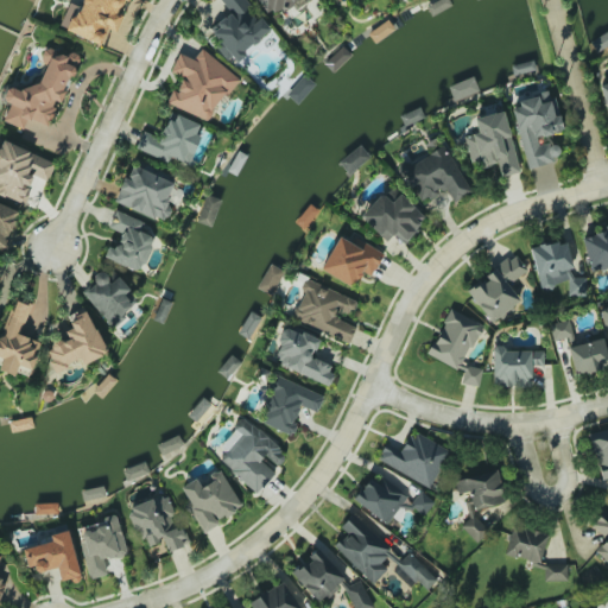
[(132,0),(118,37),(109,33),(102,49),(63,32),(69,19),(77,17),(83,5),(83,0),(132,0)]
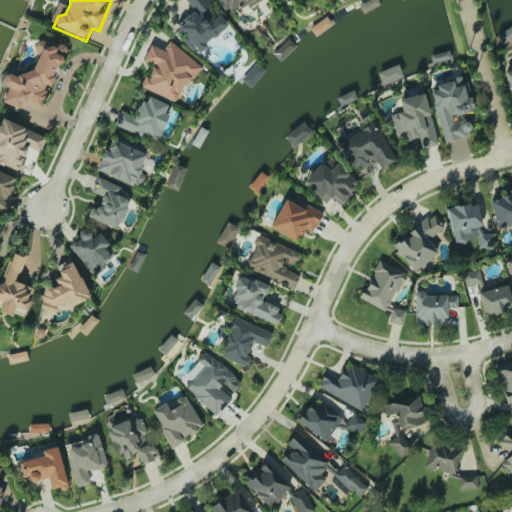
[(183,0),(206,0),(229,26),(207,45),(209,47),(201,55),(195,48),(192,50),(183,40),(187,37),(176,25),(192,11),(183,0)]
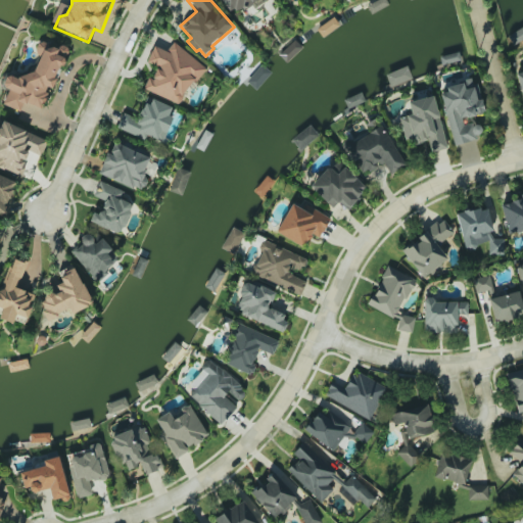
[(222,0),(260,0),(256,3),(253,0),(251,0),(231,13),(222,0)]
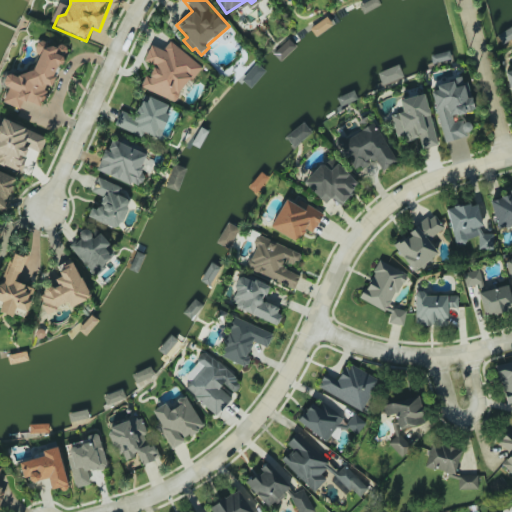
[(500,43),(511,37),(511,26),(496,34),(500,43)]
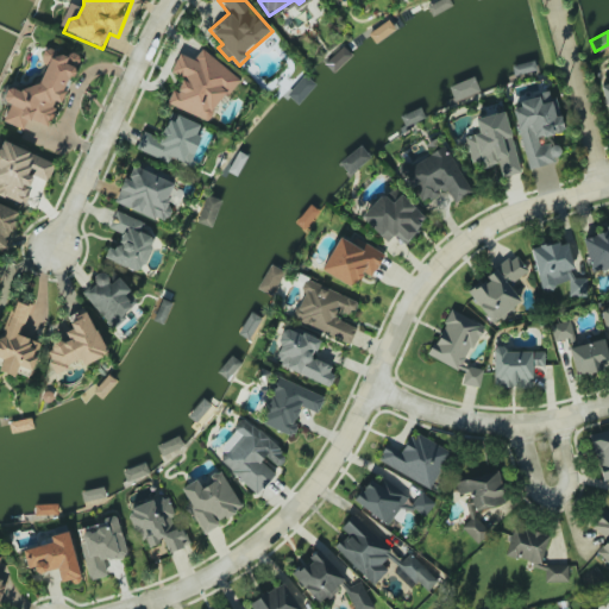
[(352,54),(343,45),(325,64),(334,73),(352,54)]
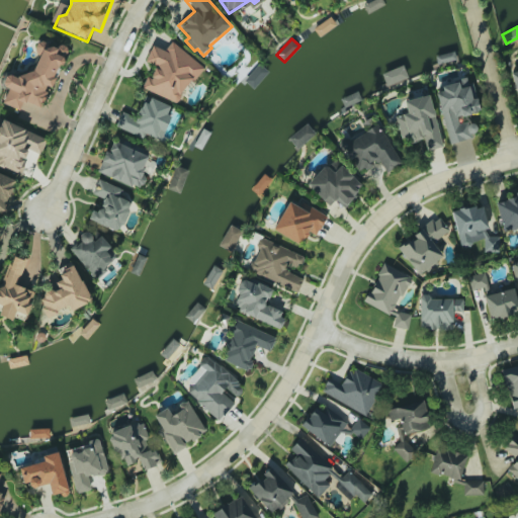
[(164,52),(171,42),(206,68),(194,85),(190,82),(181,95),(181,98),(179,101),(176,104),(141,89),(146,78),(152,80),(158,66),(146,61),(152,47),(164,52)]
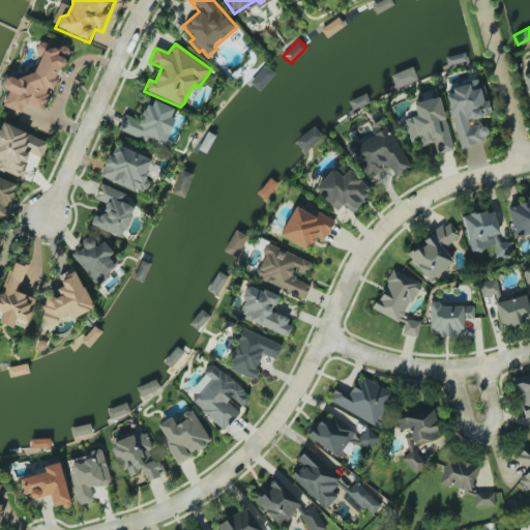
[(8,91),(1,106),(21,115),(25,107),(27,108),(28,105),(43,113),(52,96),(45,93),(48,87),(53,90),(58,81),(54,79),(59,67),(62,69),(65,66),(66,62),(65,59),(69,52),(61,47),(60,50),(53,48),(45,52),(34,74),(19,79),(18,81),(10,77),(6,79),(4,85),(4,88),(8,91)]
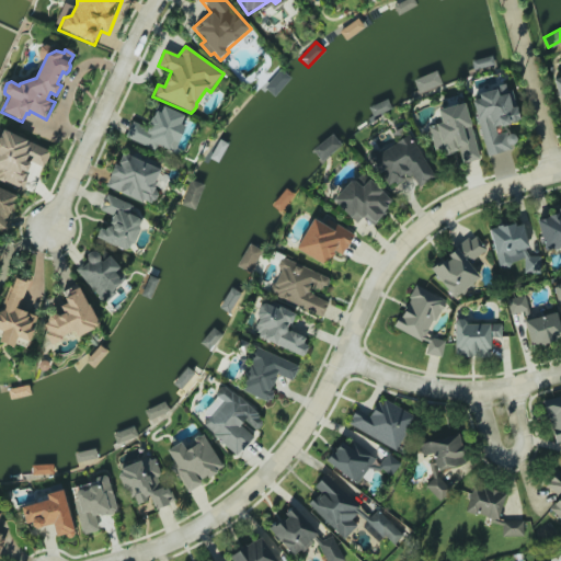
[(274,95),(290,77),(281,69),(264,87),(274,95)]
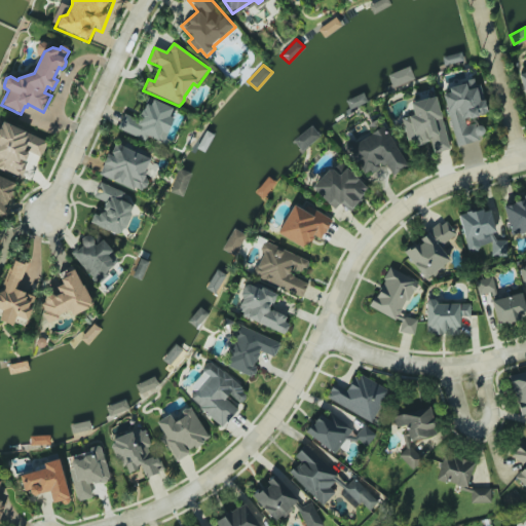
[(392,87),(414,78),(409,66),(387,75),(392,87)]
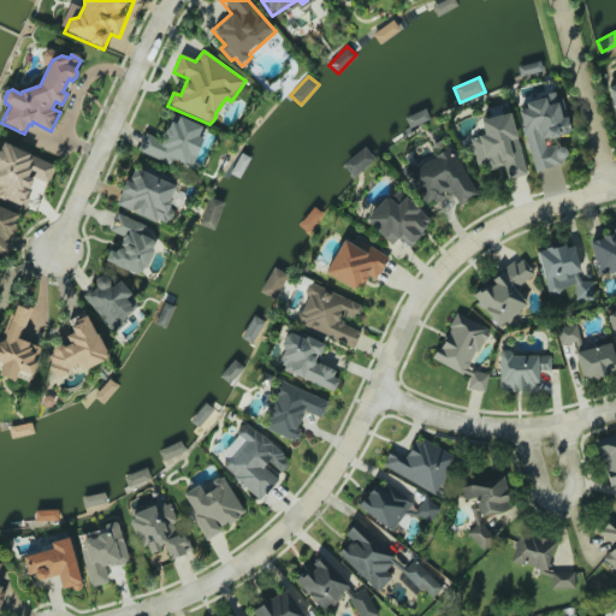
[(528,108),(528,105),(544,100),(546,108),(557,105),(561,120),(567,119),(570,132),(542,140),(544,149),(555,146),(555,150),(558,148),(562,148),(564,149),(567,153),(566,155),(564,159),(560,159),(561,164),(534,170),(519,111),(528,108)]
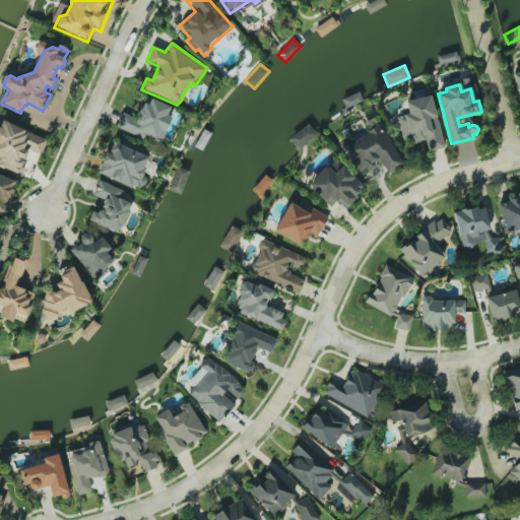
[(409,115),(406,103),(432,96),(444,148),(429,152),(426,139),(402,144),(396,118),(409,115)]
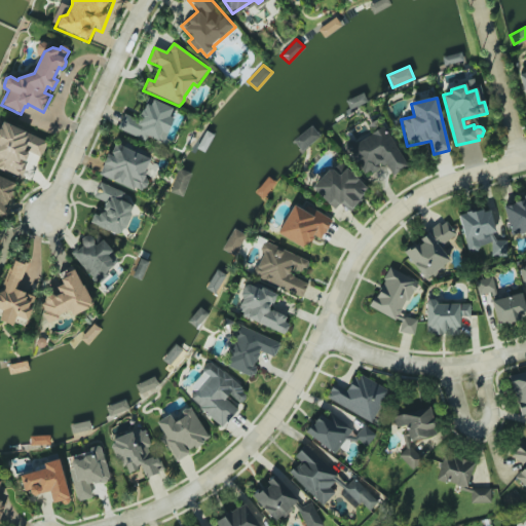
[(153,100),(151,105),(147,104),(140,119),(124,113),(116,129),(148,144),(151,138),(163,143),(174,120),(168,118),(173,109),(153,100)]
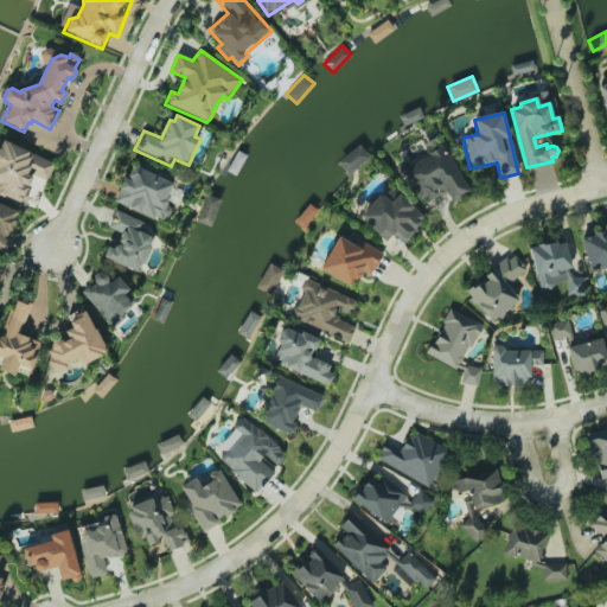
[(0,148),(4,141),(55,163),(48,180),(32,173),(20,203),(0,193),(0,148)]
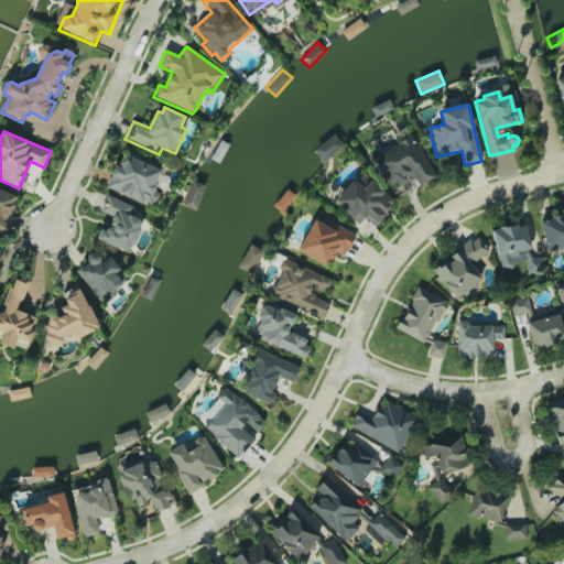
[(343,145),(334,134),(314,150),(323,162),(343,145)]
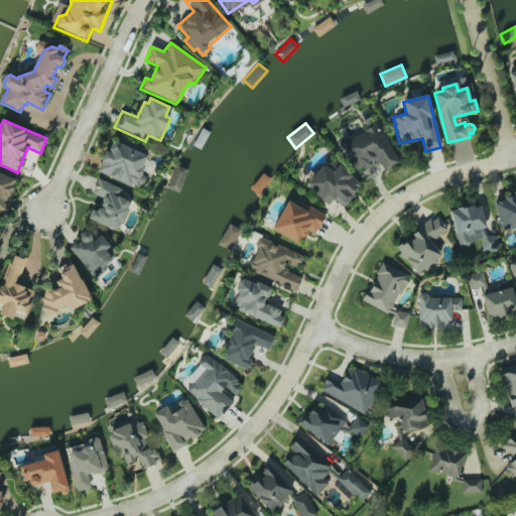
[(376,124),(399,162),(386,173),(378,161),(359,173),(344,151),(342,149),(339,146),(339,144),(340,140),(344,139),(349,141),(376,124)]
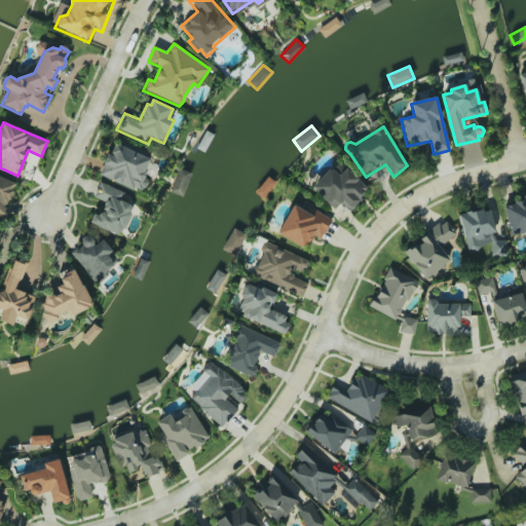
[(115,144),(152,159),(144,178),(148,183),(147,187),(143,189),(136,187),(135,191),(98,177),(107,152),(111,154),(115,144)]
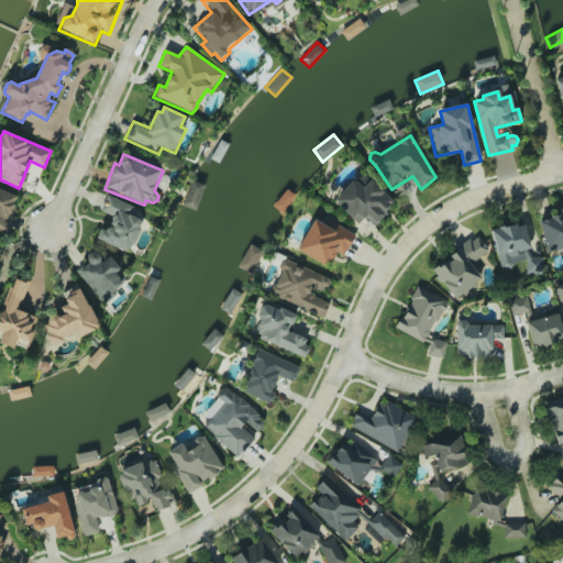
[(351,183),(356,183),(364,189),(371,181),(394,202),(374,223),(364,214),(357,222),(334,200),(351,183)]
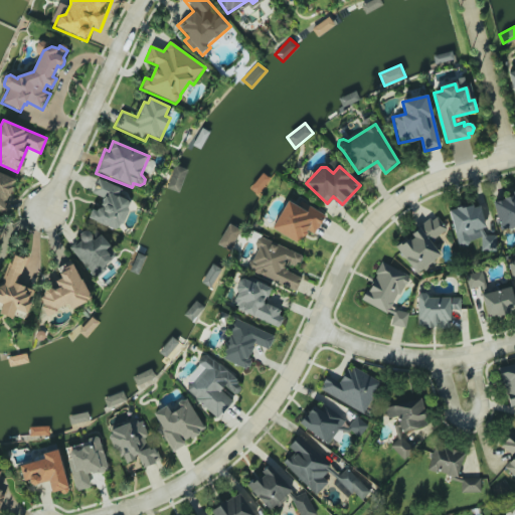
[(270,178),(263,172),(250,188),(258,193),(270,178)]
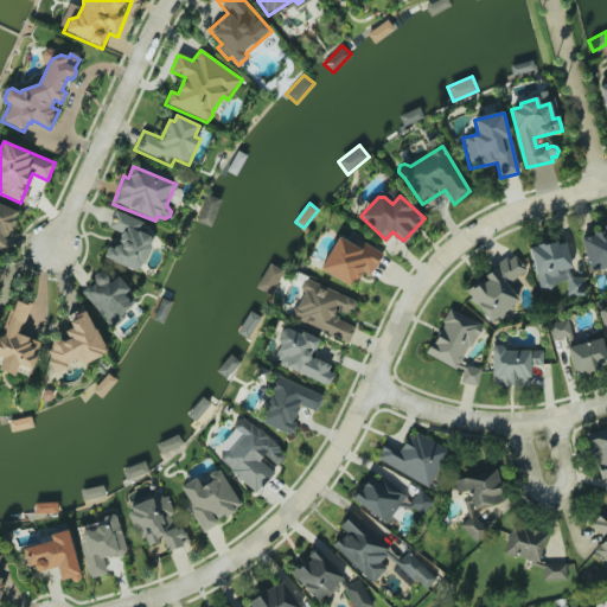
[(0,204),(18,212),(7,238),(7,251),(0,251),(0,204)]
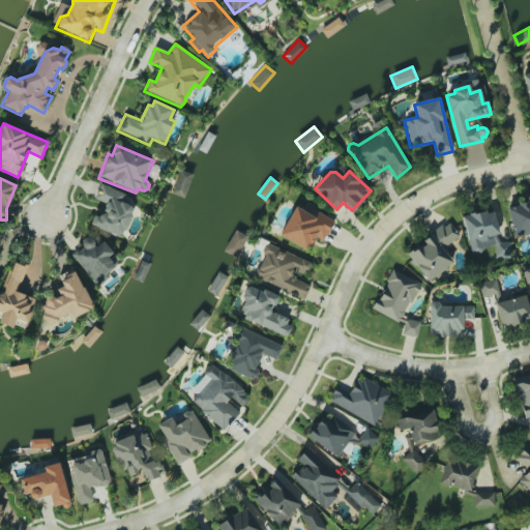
[(98,181),(129,194),(126,202),(137,206),(127,230),(123,230),(123,236),(92,224),(95,216),(97,217),(106,214),(104,210),(106,205),(91,200),(98,181)]
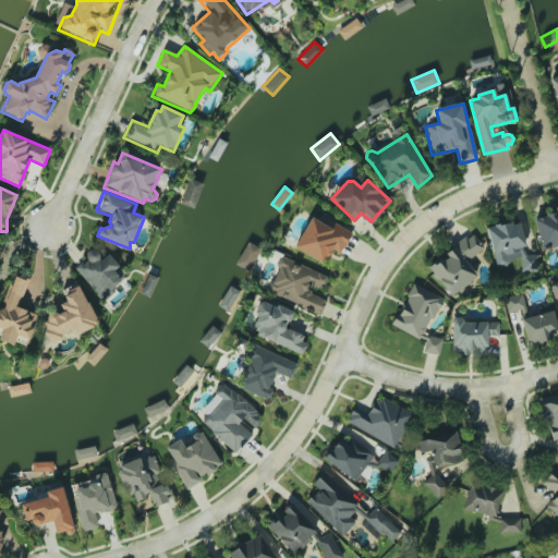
[(557,210),(534,216),(541,247),(557,244),(557,210)]
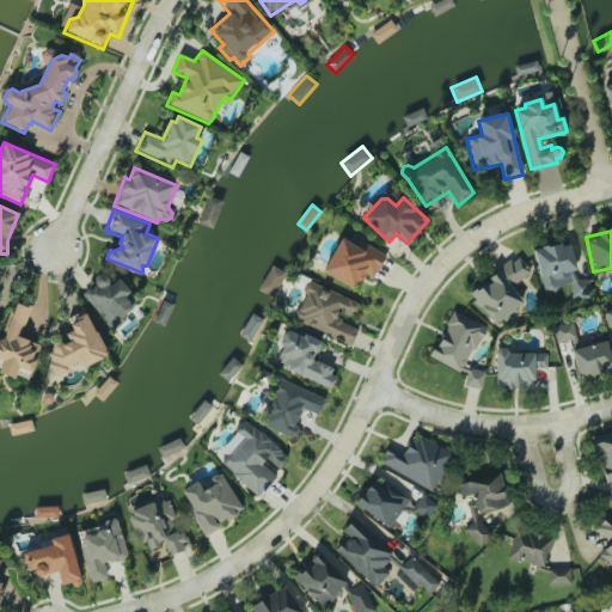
[(324,269),(342,239),(353,245),(356,239),(387,257),(374,280),(363,274),(356,287),(324,269)]
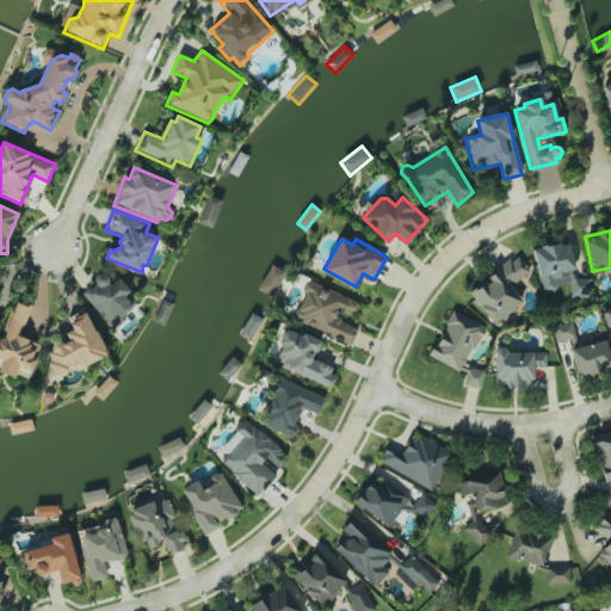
[(532,250),(543,291),(569,285),(572,298),(590,295),(586,278),(576,281),(568,241),(532,250)]
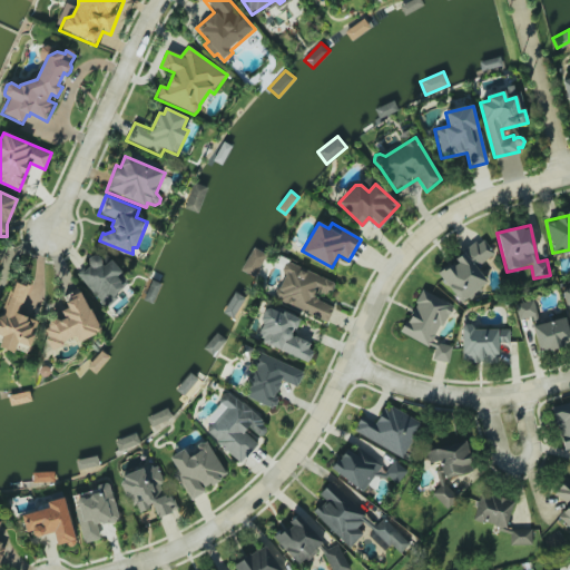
[(477,266),(494,254),(482,237),(454,257),(455,261),(439,273),(460,302),(488,282),(477,266)]
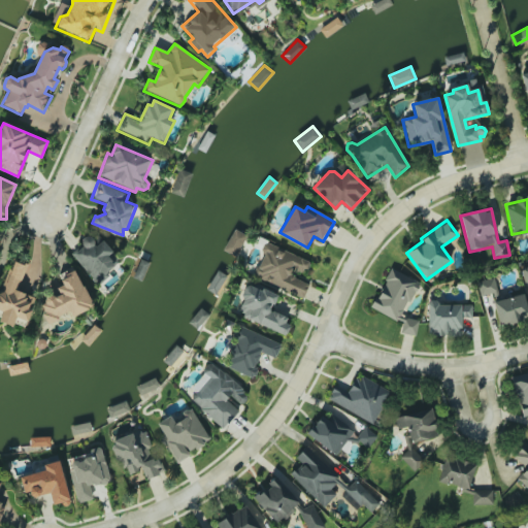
[(236,257),(248,235),(234,229),(223,250),(236,257)]
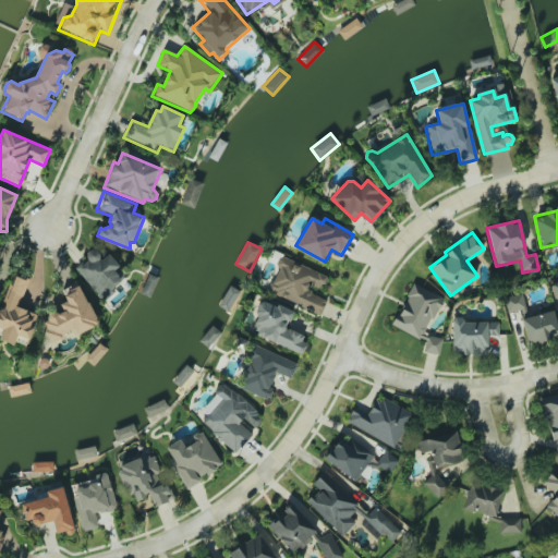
[(88,261),(87,256),(89,253),(93,251),(97,252),(100,255),(101,261),(109,253),(121,268),(117,271),(123,280),(111,290),(112,294),(107,299),(100,298),(77,269),(88,261)]
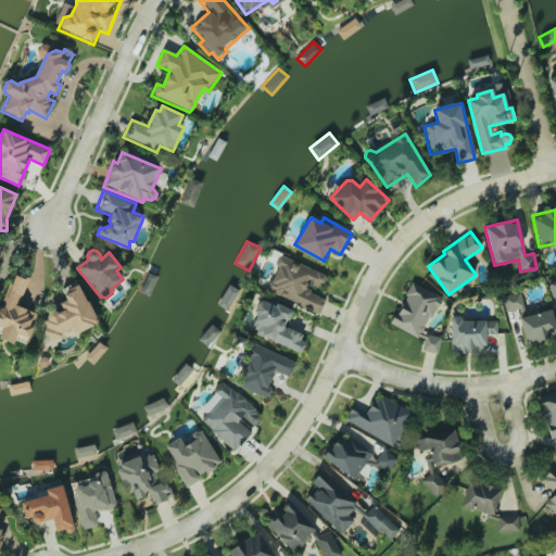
[(327,275),(281,255),(266,291),(319,314),(327,297),(319,293),(327,275)]
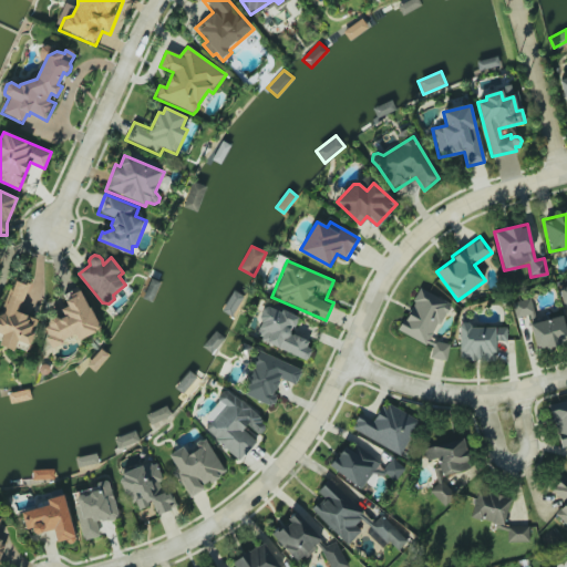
[(148,292),(156,295),(160,281),(152,279),(148,292)]
